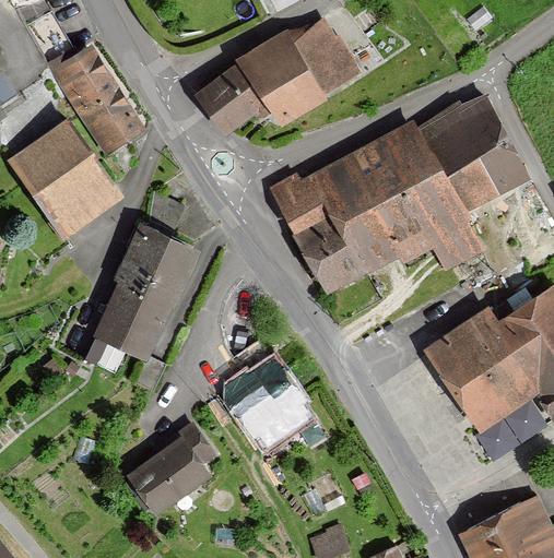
[(244,57),(201,88),(232,129),(264,107),(269,113),(279,105),(289,119),(333,92),(330,86),(377,64),(352,27),(343,34),(330,14),(299,34),(292,24),(240,54),(244,57)]
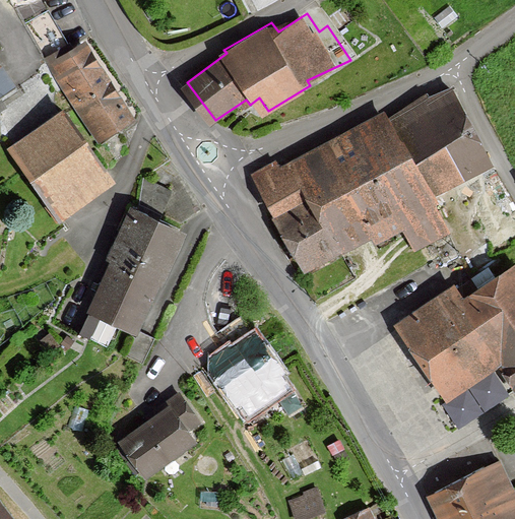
[(88,43),(48,67),(95,144),(136,120),(88,43)]
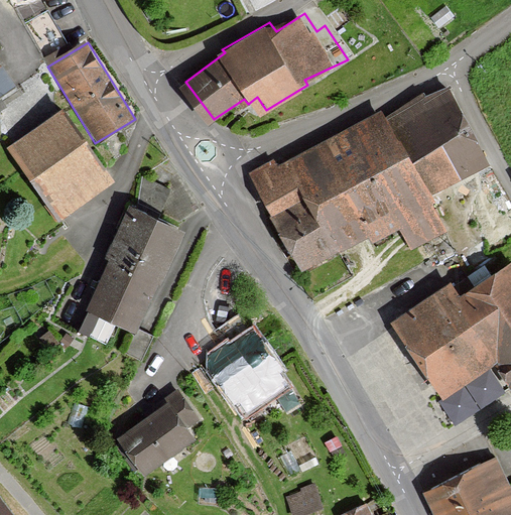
[(446,84),(387,115),(427,191),(487,161),(446,84)]
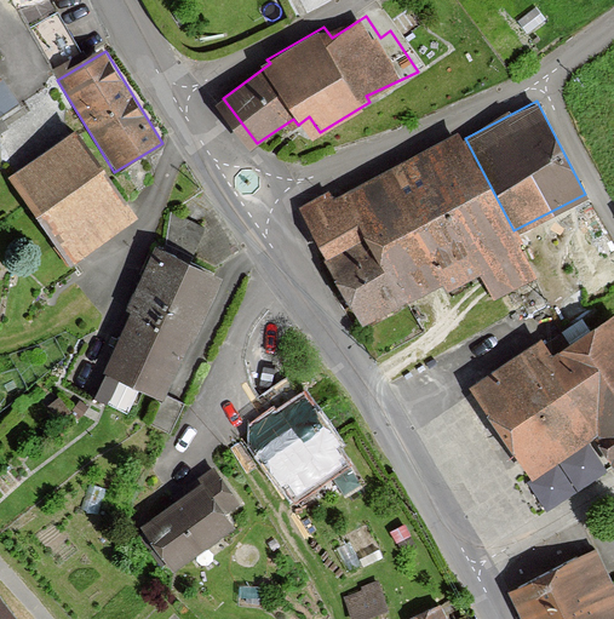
[(69,135),(4,183),(69,269),(133,221),(69,135)]
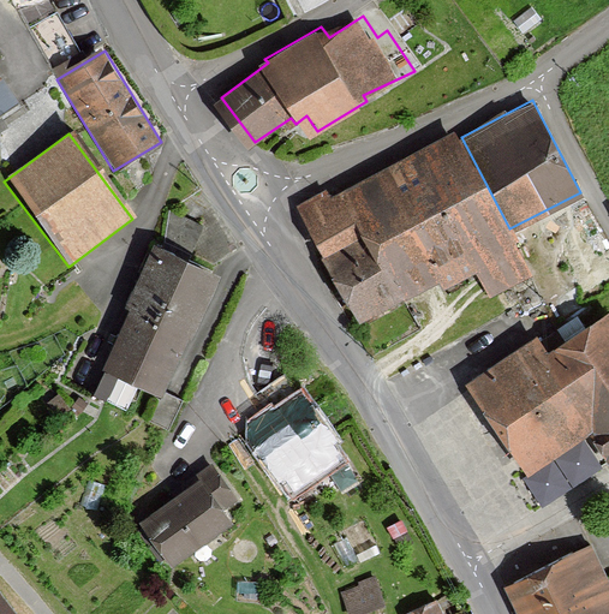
[(461,137),(382,178),(443,286),(475,270),(491,304),(537,281),(509,228),(461,137)]
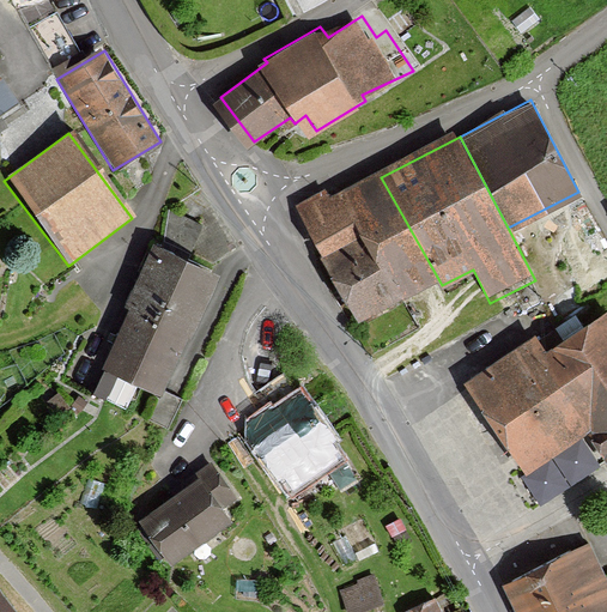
[(381,177),(344,197),(362,238),(322,259),(358,328),(442,285),(381,177)]
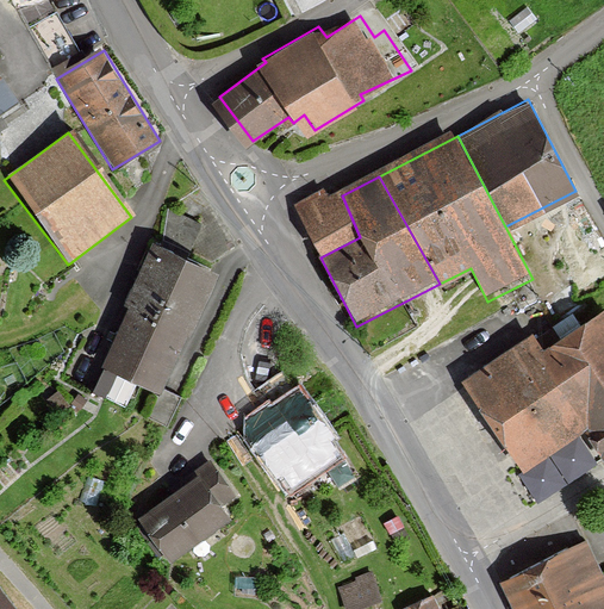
[(342,196),(299,217),(321,258),(360,237),(342,196)]
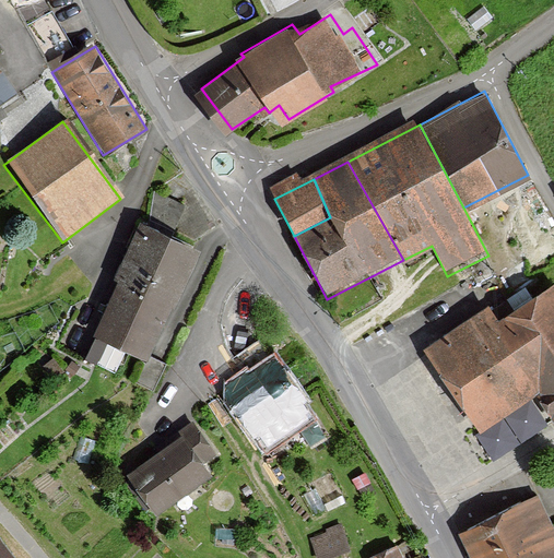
[(109,277),(169,306),(196,250),(136,222),(109,277)]
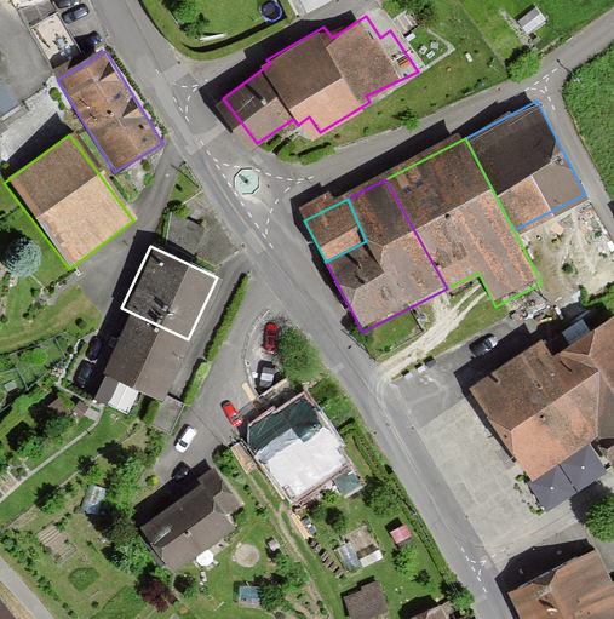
[(188,339),(121,308),(92,368),(159,400),(188,339)]
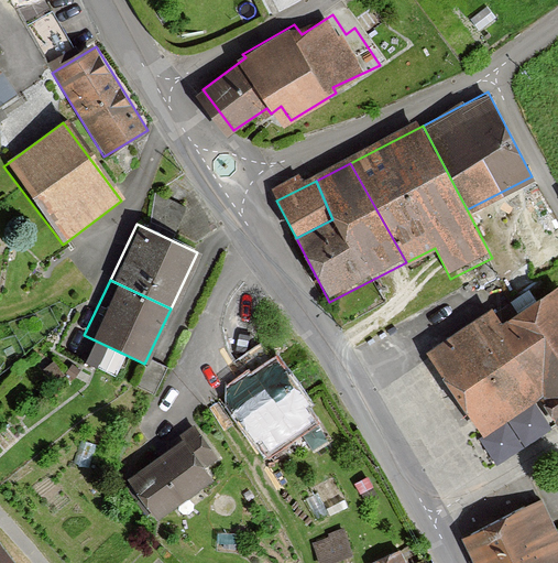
[(557,288),(433,377),(478,440),(534,400),(557,433),(557,288)]
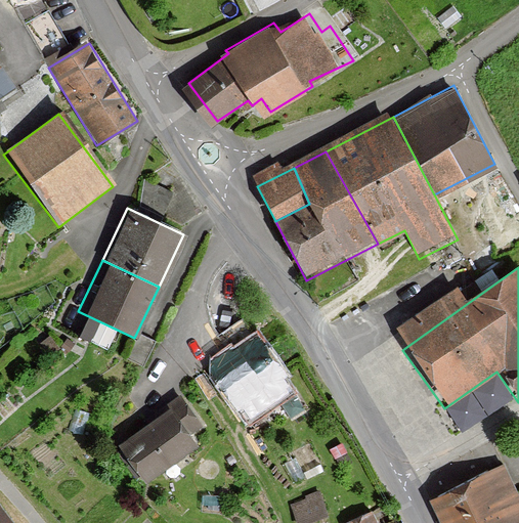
[(257,341),(211,372),(247,425),(293,395),(257,341)]
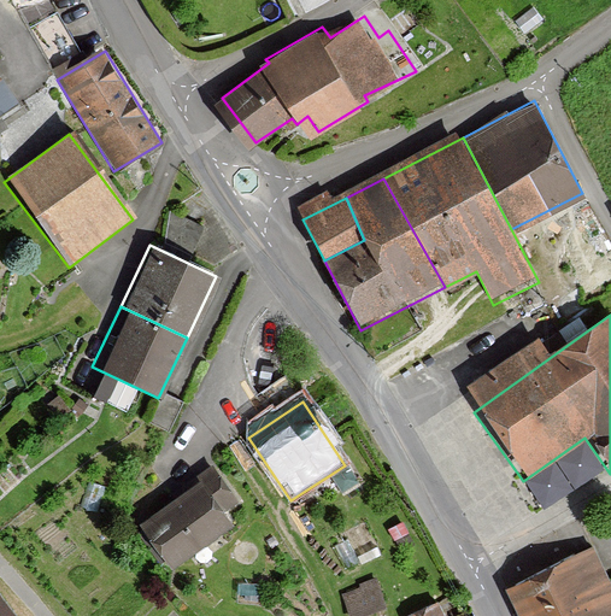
[(192,490),(139,529),(170,572),(233,526),(201,484),(192,490)]
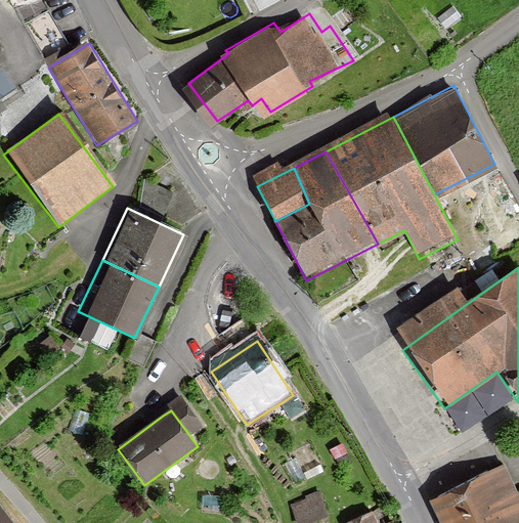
[(518,477),(512,463),(439,496),(451,522),(518,522),(518,477)]
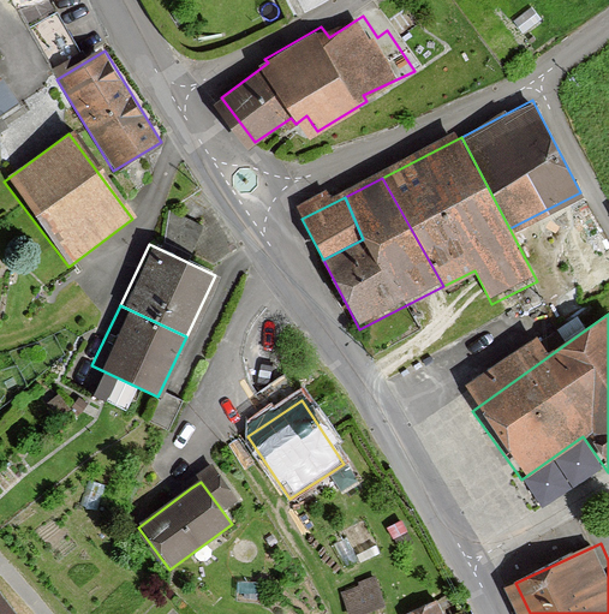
[(348,585),(359,612),(393,598),(382,572),(348,585)]
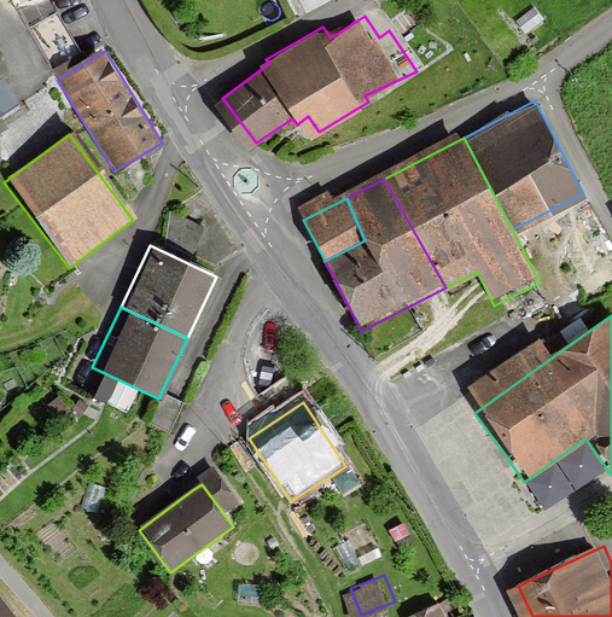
[(444,616),(438,604),(411,616),(444,616)]
